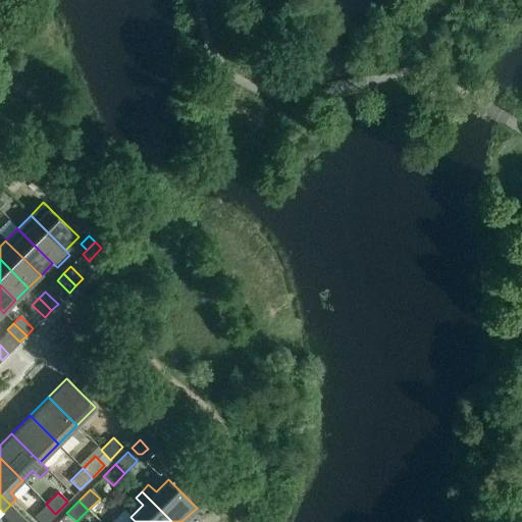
[(47,521),(55,514),(46,504),(34,516),(40,521),(47,521)]
